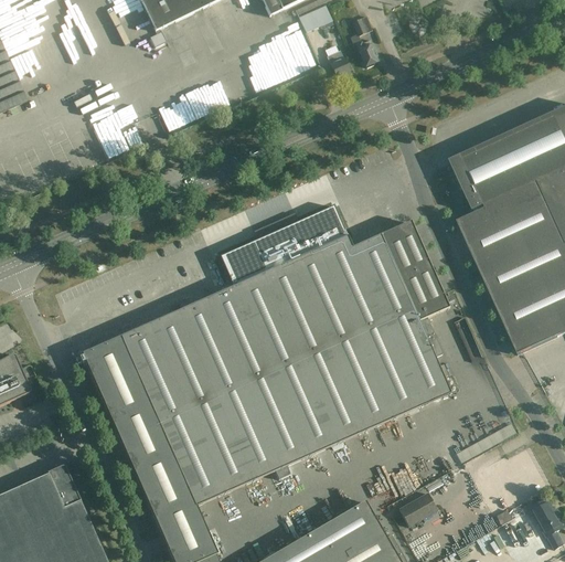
[(140,0),(155,29),(148,32),(155,44),(166,40),(159,27),(214,0),(263,0),(269,14),(298,0),(140,0)]
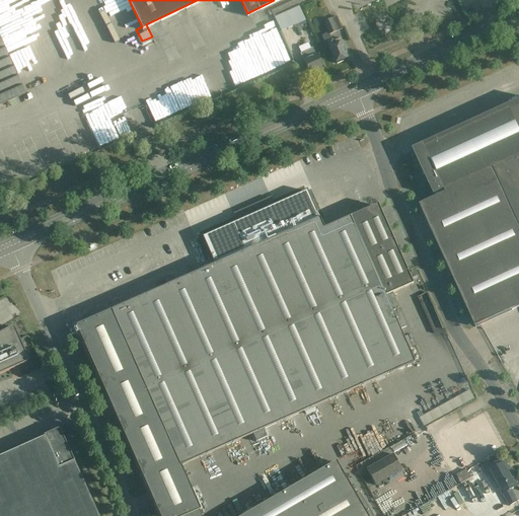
[(305,18),(299,4),(276,14),(282,28),(305,18)]
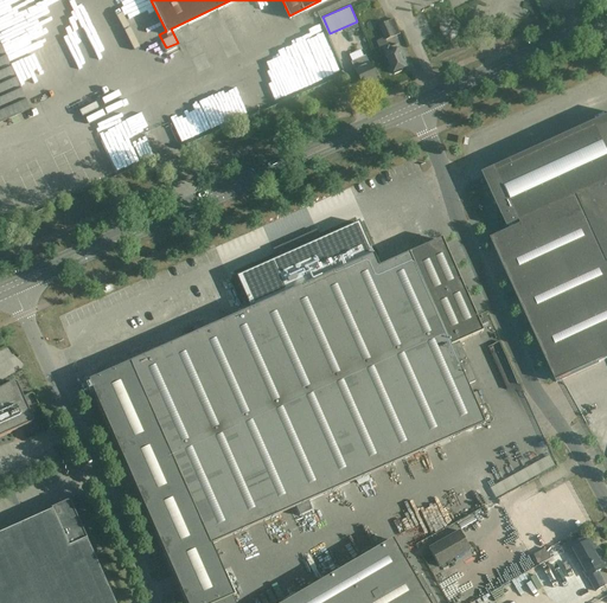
[(400,31),(394,15),(378,21),(384,37),(400,31)]
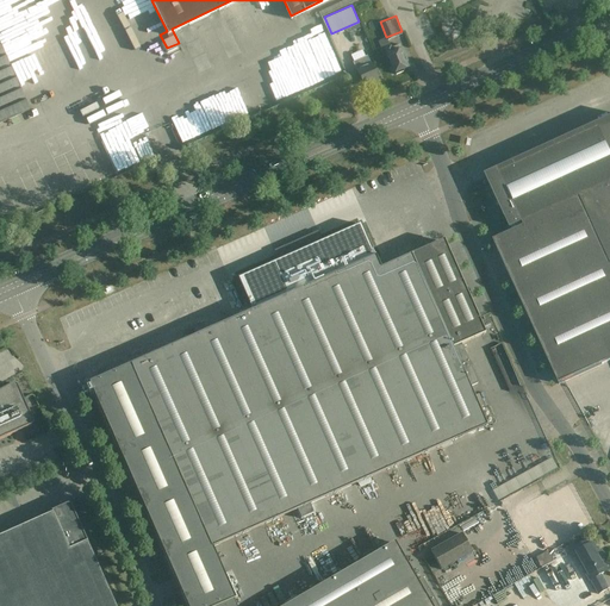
[(0,41),(0,119),(29,107),(0,41)]
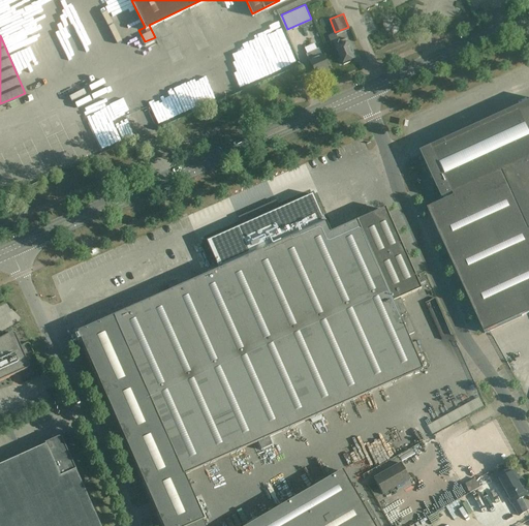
[(338,37),(334,39),(342,60),(343,62),(350,59),(349,57),(354,55),(346,35),(339,38),(338,37)]
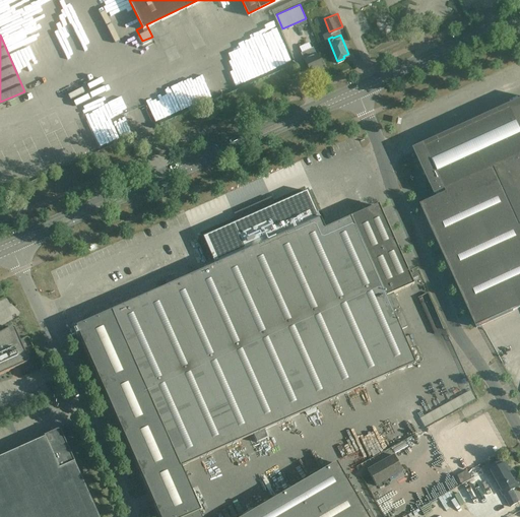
[(221,88),(264,72),(251,39),(222,49),(225,55),(211,60),(221,88)]
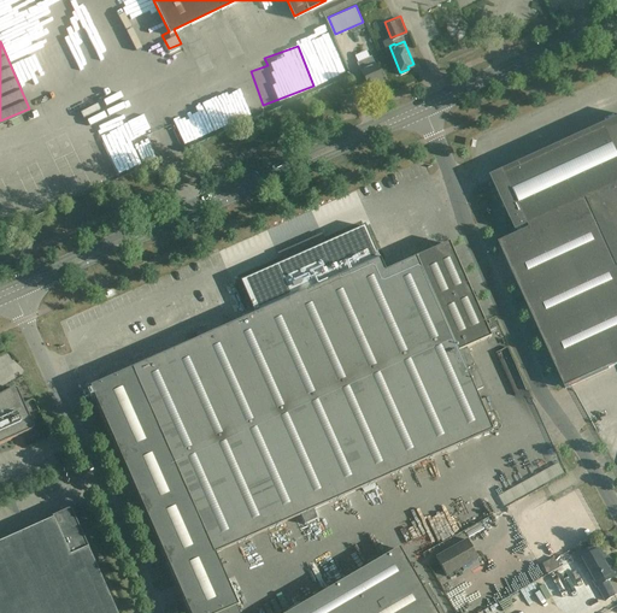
[(371,54),(357,60),(368,84),(370,83),(371,84),(378,81),(378,80),(382,78),(371,54)]
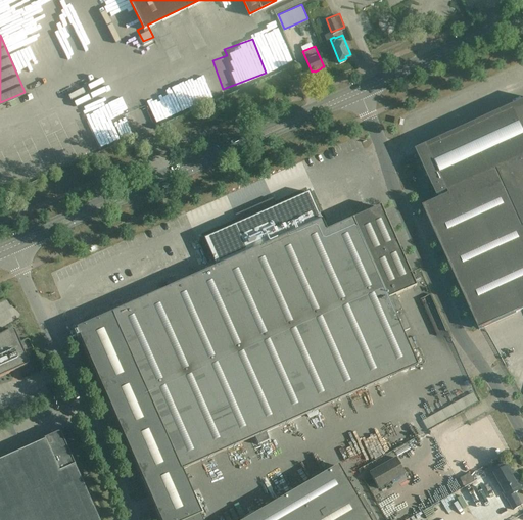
[(522,99),(427,143),(427,144),(418,148),(417,148),(437,192),(437,193),(439,196),(422,203),(478,328),(522,308),(522,99)]
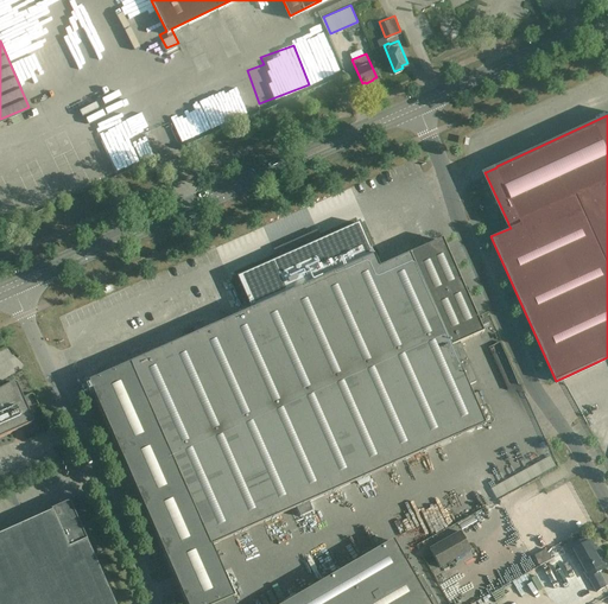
[(189,603),(210,603),(235,593),(213,541),(297,503),(302,513),(314,507),(310,498),(483,421),(481,415),(487,412),(477,390),(472,393),(467,383),(476,379),(458,341),(483,329),(442,237),(379,265),(359,221),(318,239),(314,229),(303,234),(308,243),(236,275),(251,306),(89,380),(189,603)]
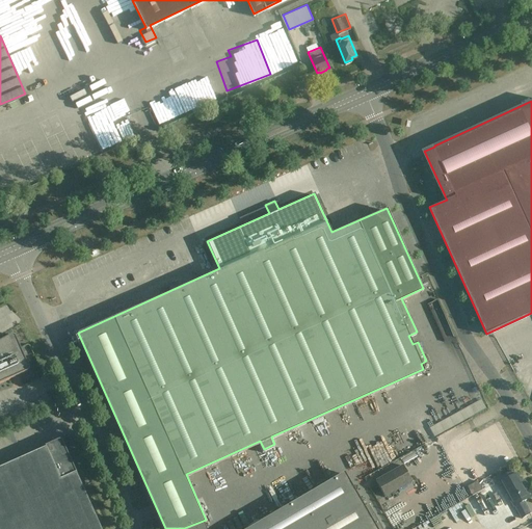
[(10,333),(0,338),(0,380),(27,369),(28,368),(28,367),(29,366),(28,365),(16,336),(15,335),(15,334),(14,334),(14,333),(12,333),(11,333),(10,333)]
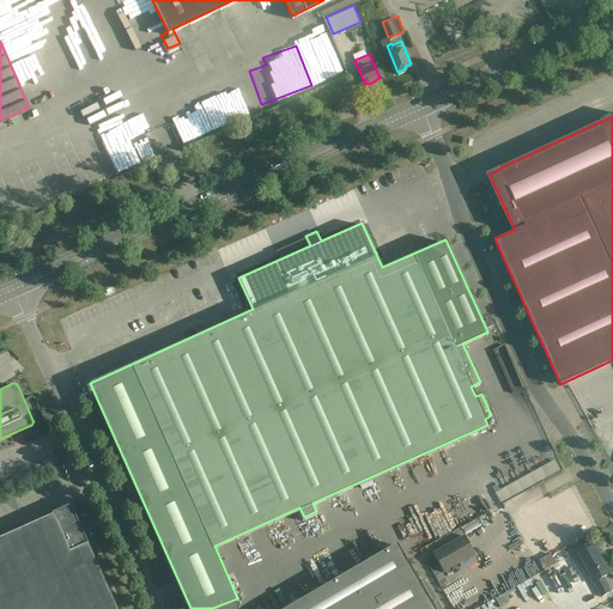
[(502,500),(562,467),(556,456),(496,489),(502,500)]
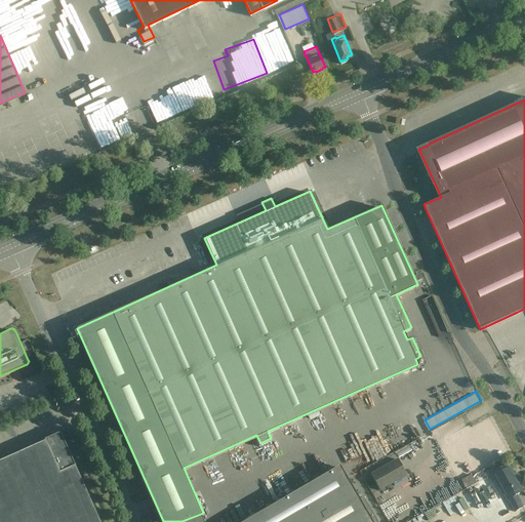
[(484,457),(502,449),(488,418),(459,433),(468,450),(478,445),(484,457)]
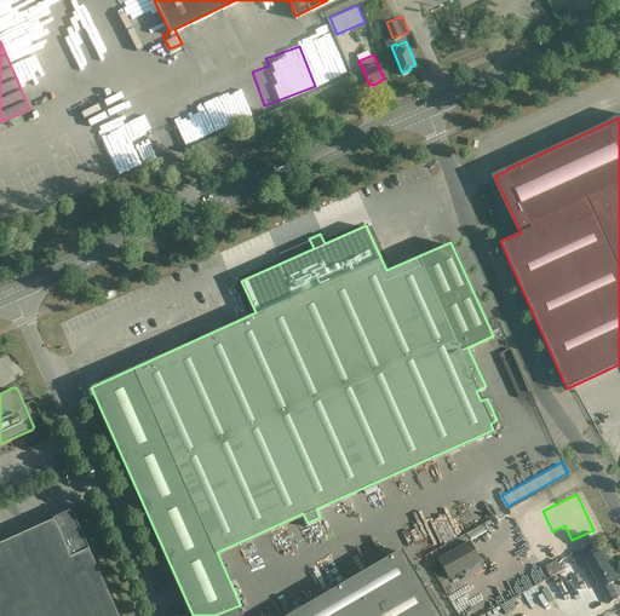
[(68,510),(67,510),(51,517),(51,519),(0,541),(0,615),(118,615),(89,550),(76,522),(73,512),(72,511),(70,510),(69,510),(68,510)]
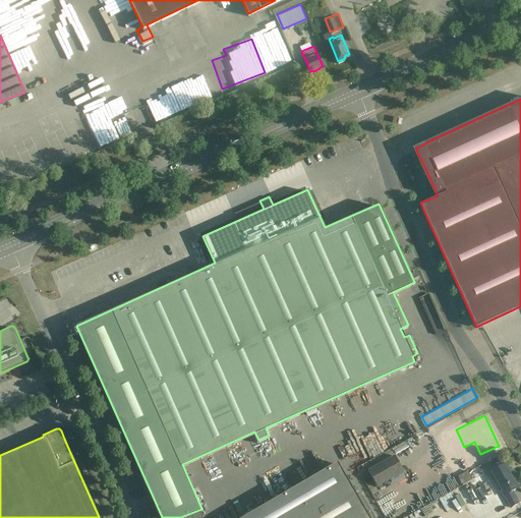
[(394,454),(367,468),(377,484),(403,469),(394,454)]
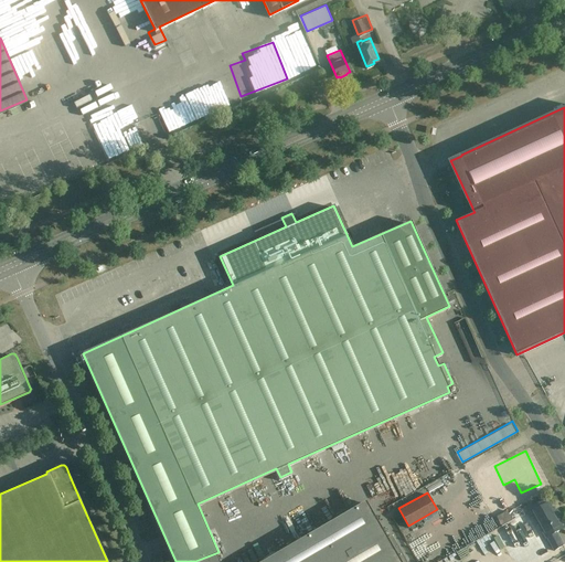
[(540,502),(535,495),(526,499),(531,507),(546,536),(547,536),(551,541),(547,543),(548,545),(544,548),(546,551),(554,548),(554,549),(564,542),(564,541),(558,529),(563,527),(547,498),(540,502)]
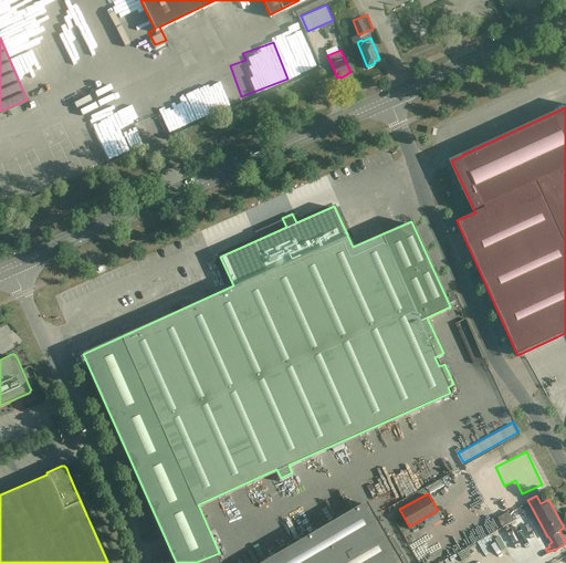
[(367,499),(260,562),(412,562),(394,531),(388,534),(367,499)]
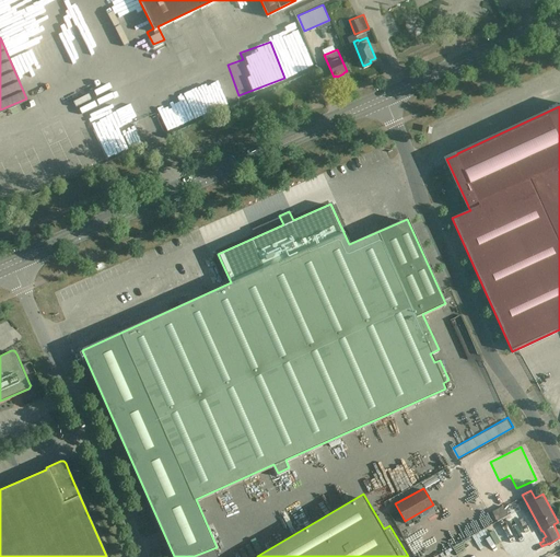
[(503,503),(492,509),(498,519),(509,512),(503,503)]
